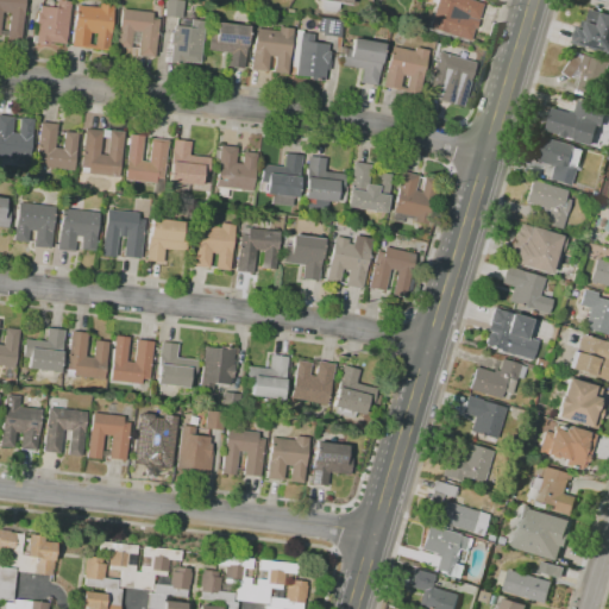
[(24,0),(20,41),(6,39),(6,36),(0,35),(0,0),(24,0)]
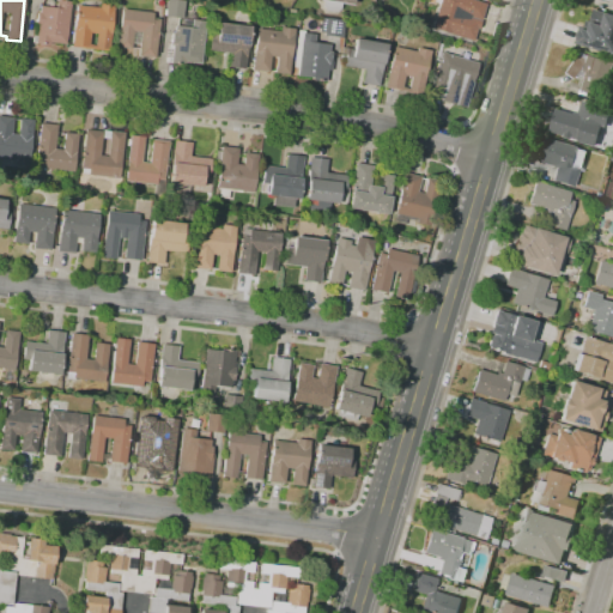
[(49,46),(35,43),(35,42),(31,41),(34,26),(35,26),(35,23),(34,23),(34,19),(36,19),(37,12),(38,12),(40,6),(55,8),(56,0),(71,1),(65,44),(49,42),(49,46)]
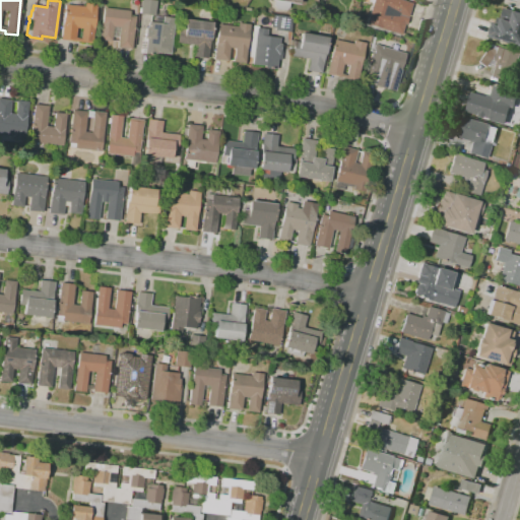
[(155,0),(154,15),(139,14),(139,13),(138,13),(139,8),(140,8),(140,0),(155,0)]
